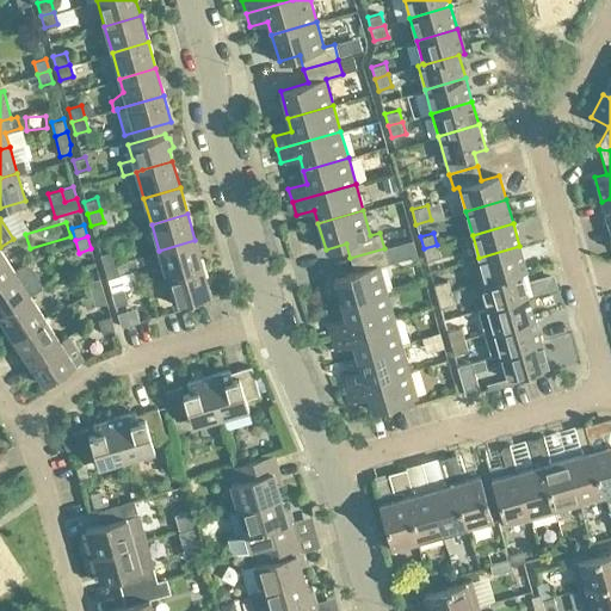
[(203,266),(195,240),(159,251),(166,277),(203,266)]
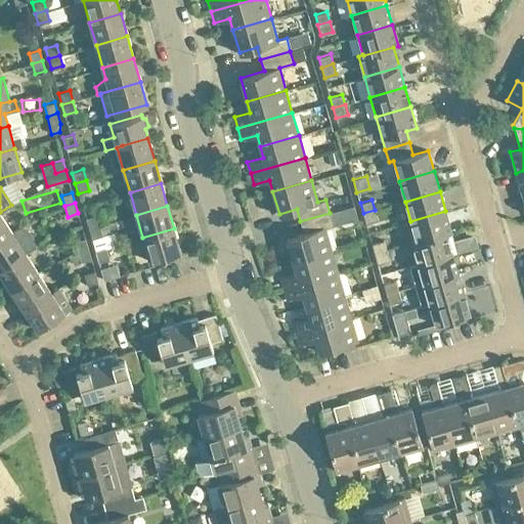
[(378,219),(375,210),(363,213),(365,223),(378,219)]
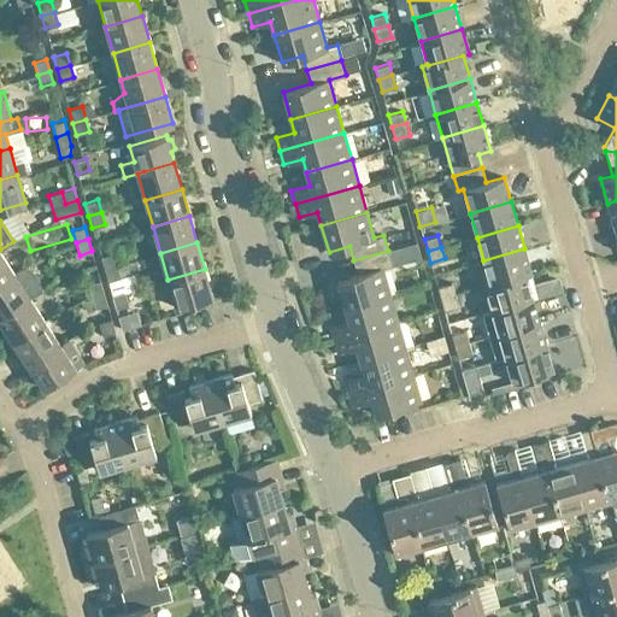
[(532,274),(524,248),(483,260),(491,283),(491,285),(526,274),(526,275),(532,274)]
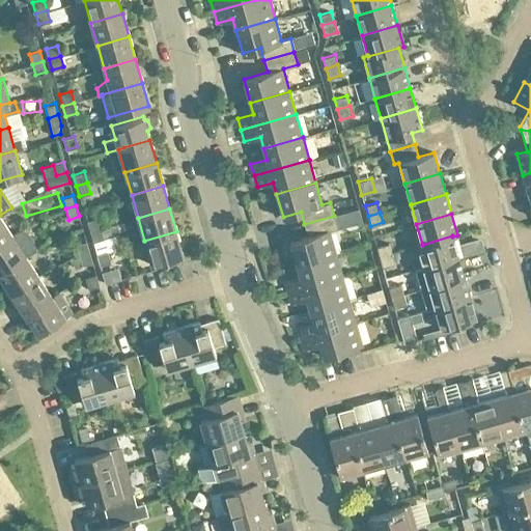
[(0,244),(12,235),(0,216),(0,244)]
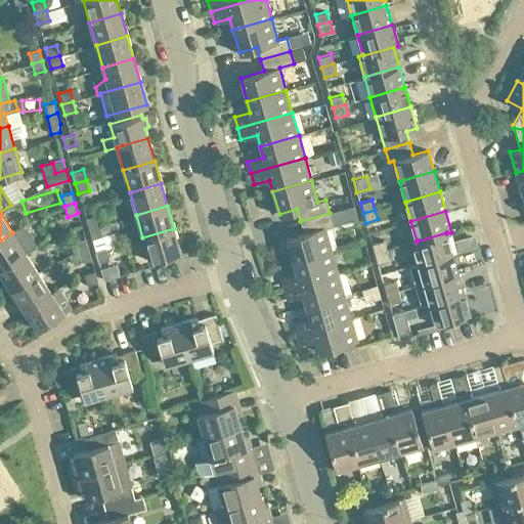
[(332,250),(325,228),(334,225),(330,213),(300,221),(304,232),(286,237),(293,261),(332,250)]
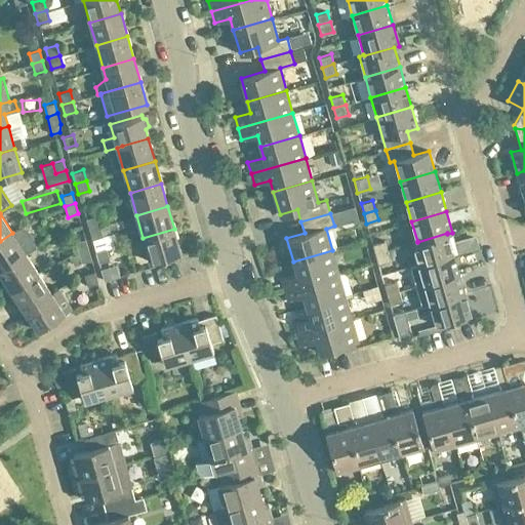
[(85,218),(88,229),(99,226),(96,214),(85,218)]
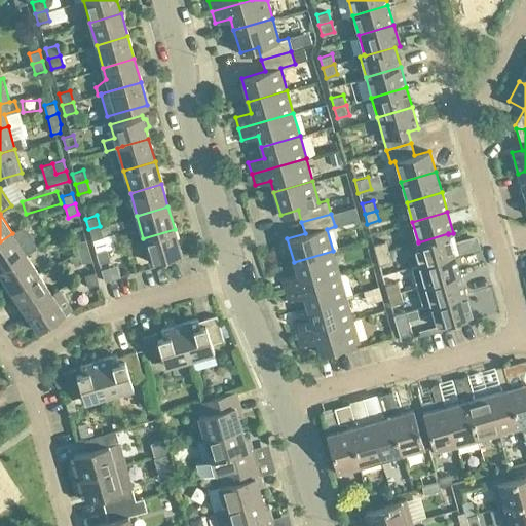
[(111,222),(100,226),(103,236),(114,232),(111,222)]
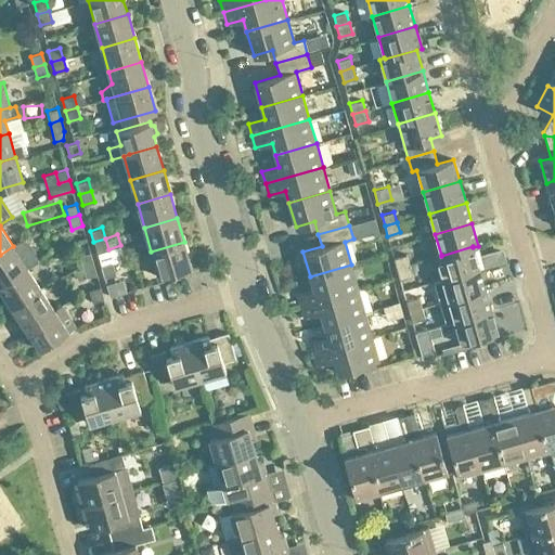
[(27,268),(38,260),(35,255),(35,253),(30,245),(27,244),(24,239),(13,246),(0,255),(0,284),(27,267),(27,268)]
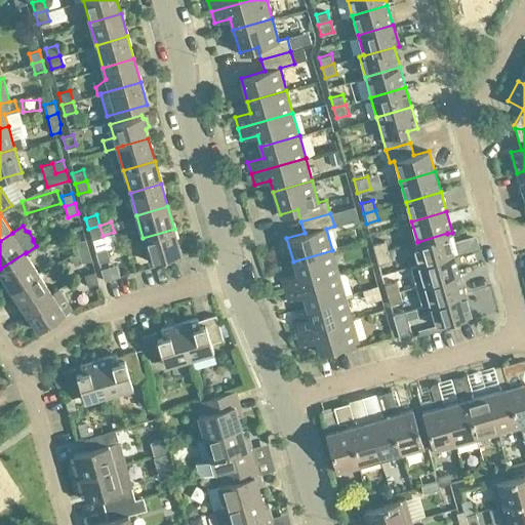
[(103,236),(99,226),(88,229),(91,239),(103,236)]
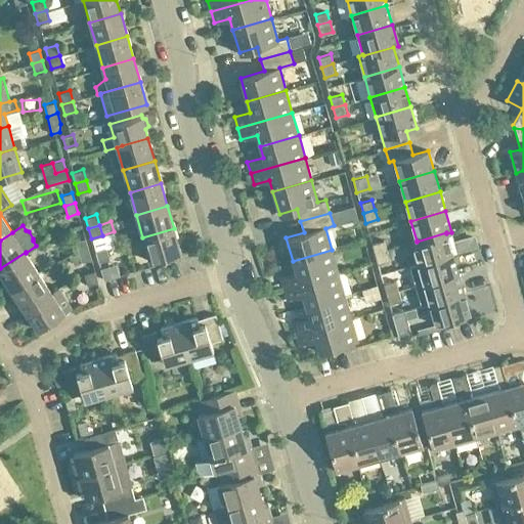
[(180,252),(174,228),(142,237),(149,261),(180,252)]
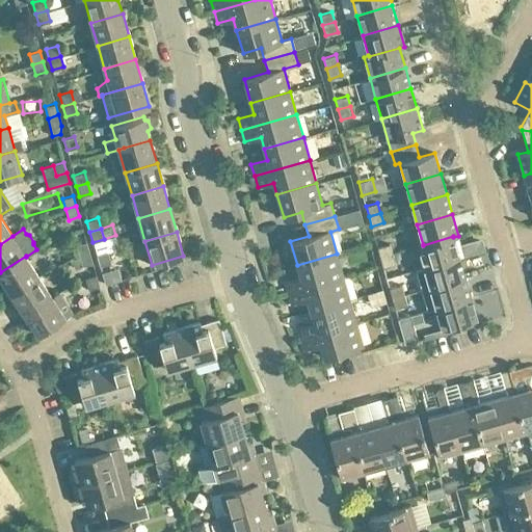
[(459,257),(453,237),(453,236),(423,245),(423,244),(418,245),(424,267),(459,257)]
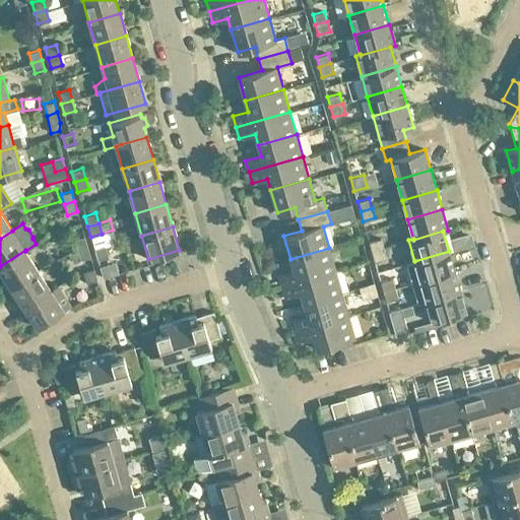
[(73,239),(76,249),(87,246),(84,236),(73,239)]
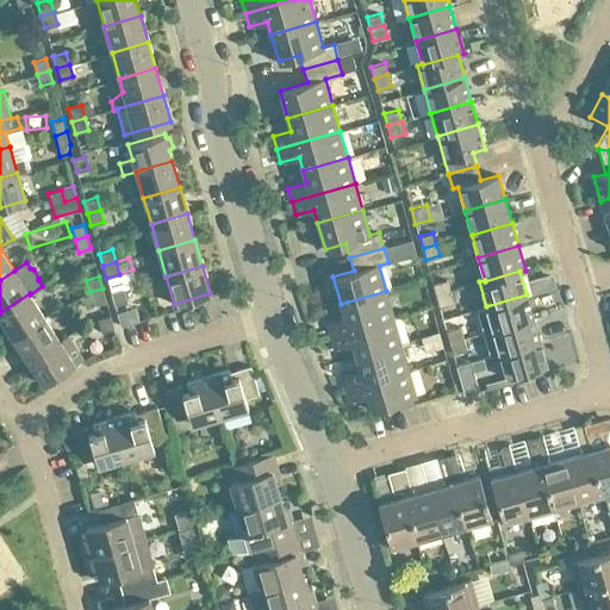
[(433,284),(436,296),(450,292),(447,280),(433,284)]
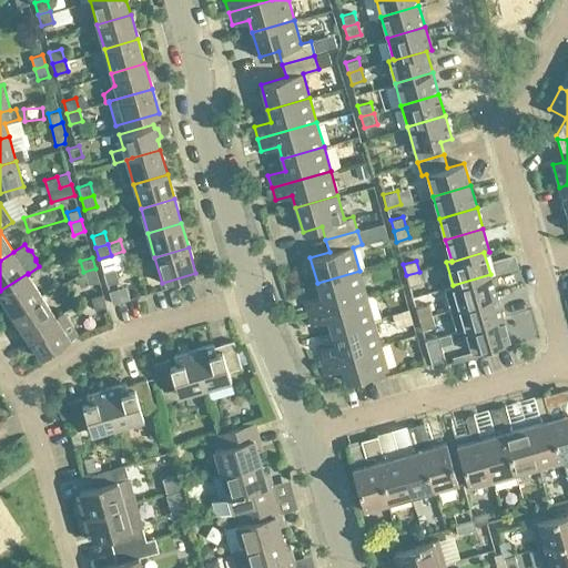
[(99,281),(95,269),(83,272),(87,284),(99,281)]
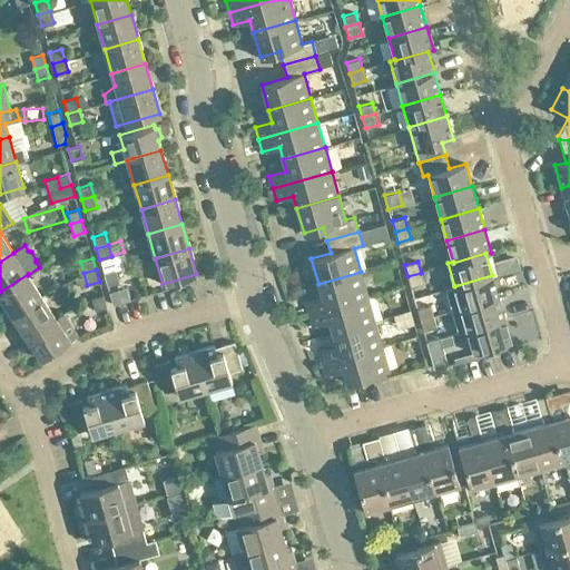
[(118,282),(115,269),(104,273),(107,285),(118,282)]
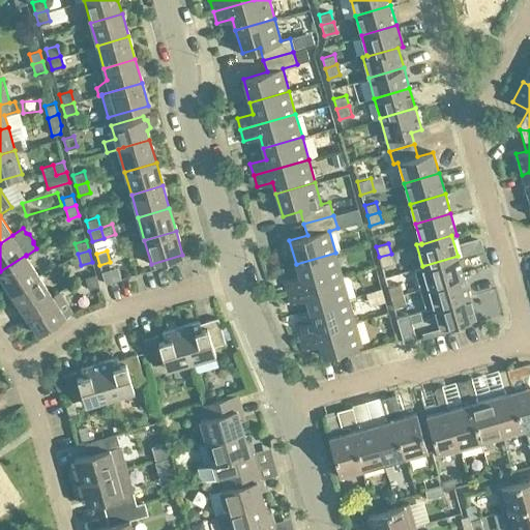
[(342,275),(335,253),(296,264),(299,275),(284,280),(287,291),(342,275)]
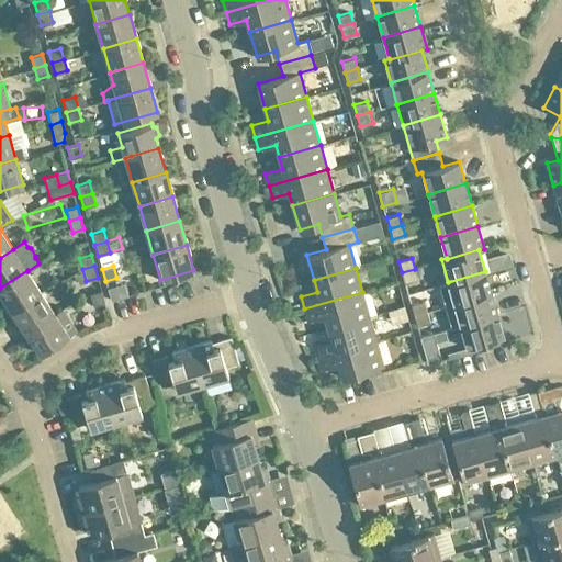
[(418,279),(415,269),(402,272),(405,283),(418,279)]
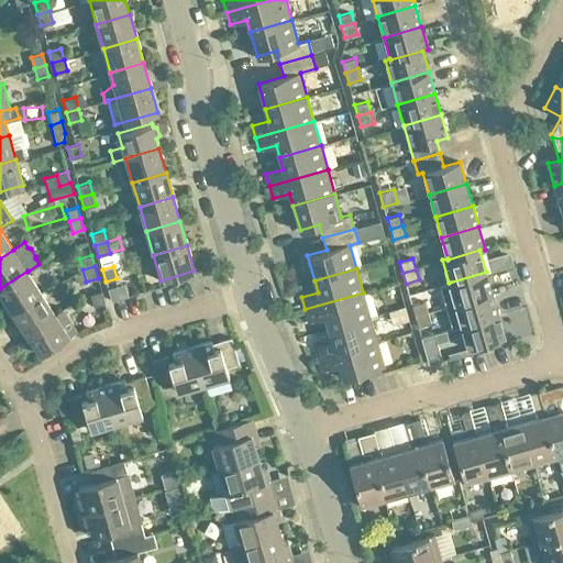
[(41,293),(28,272),(28,271),(0,288),(0,293),(12,311),(41,293)]
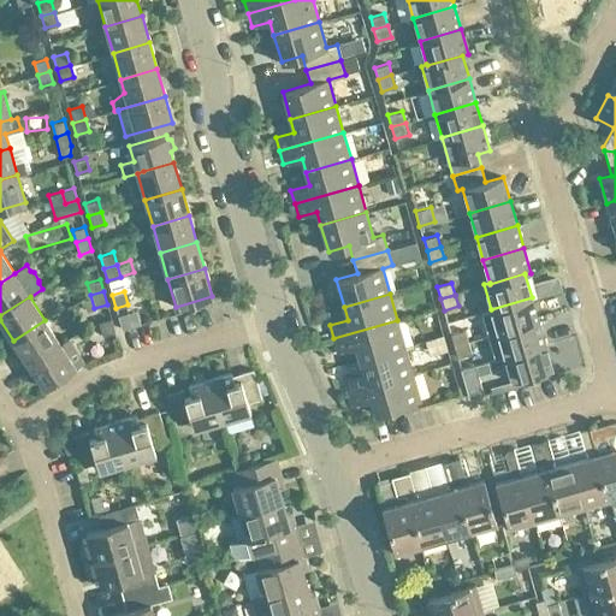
[(539,321),(532,297),(491,309),(498,333),(539,321)]
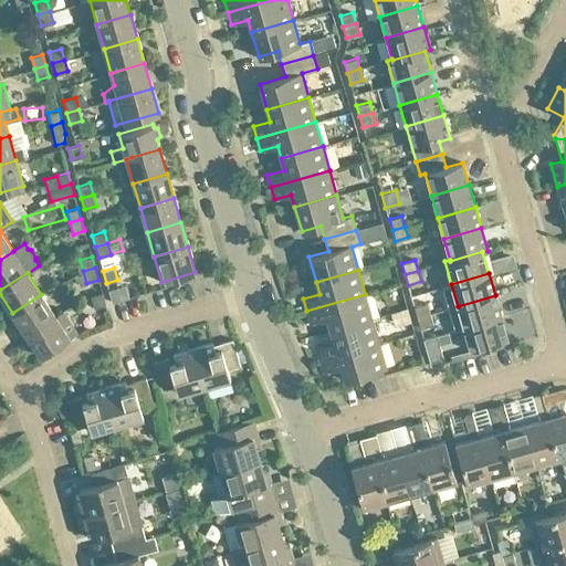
[(500,293),(501,310),(523,308),(522,292),(500,293)]
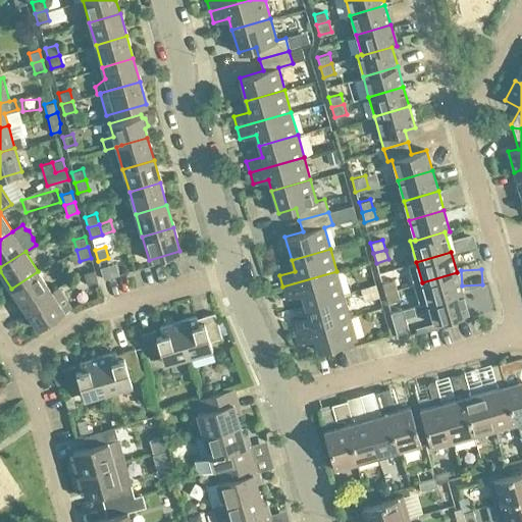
[(98,281),(95,270),(84,273),(87,284),(98,281)]
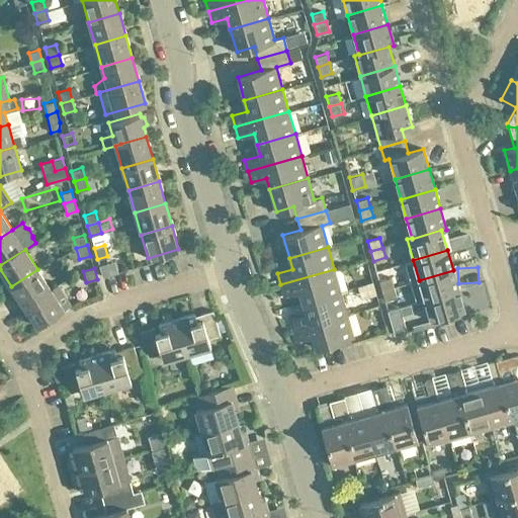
[(23,306),(51,288),(37,269),(11,286),(23,306)]
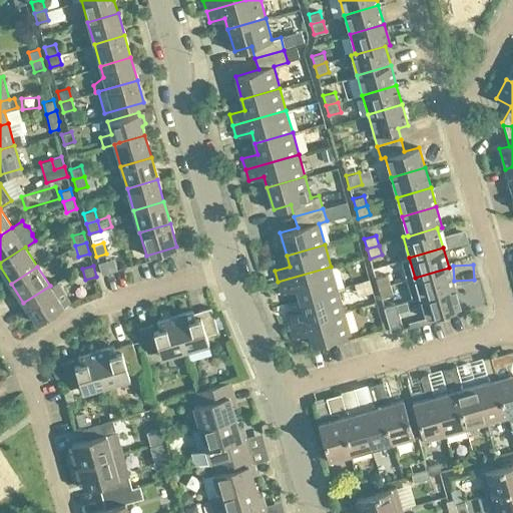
[(338,289),(331,267),(278,282),(281,293),(296,289),(300,300),(338,289)]
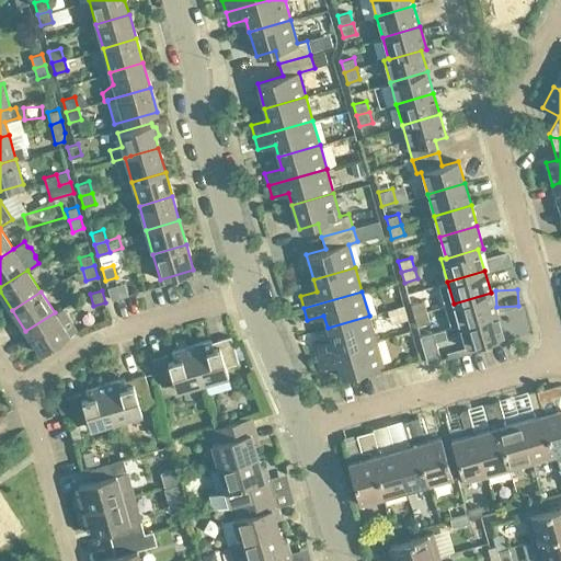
[(496,313),(491,293),(454,304),(459,324),(496,313)]
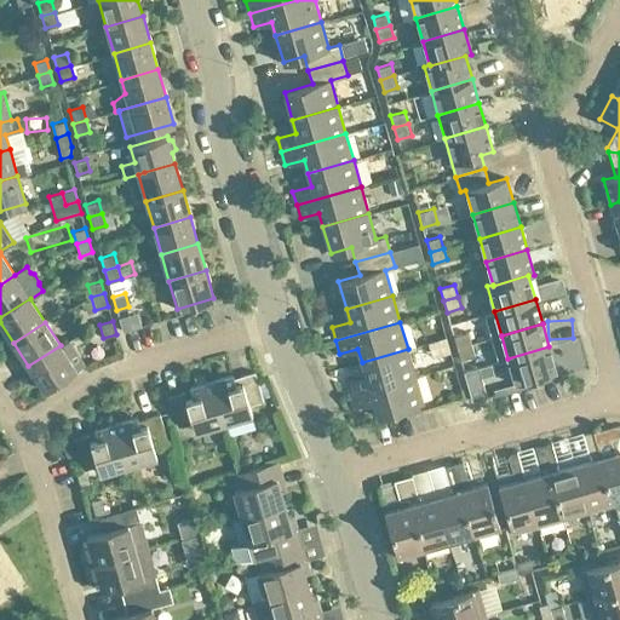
[(453,336),(457,348),(471,343),(468,332),(453,336)]
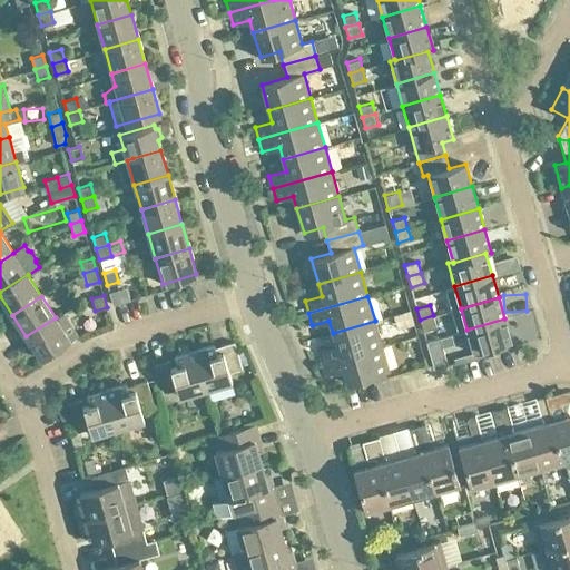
[(40,359),(70,340),(78,334),(64,312),(56,317),(26,336),(40,359)]
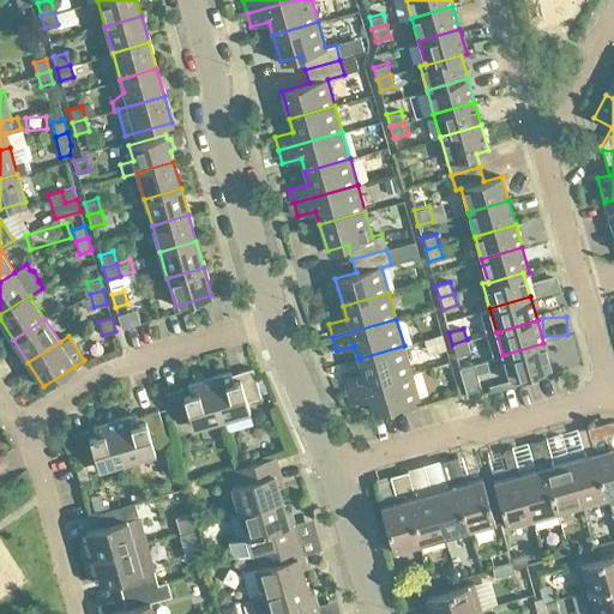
[(470,351),(467,339),(452,344),(456,355),(470,351)]
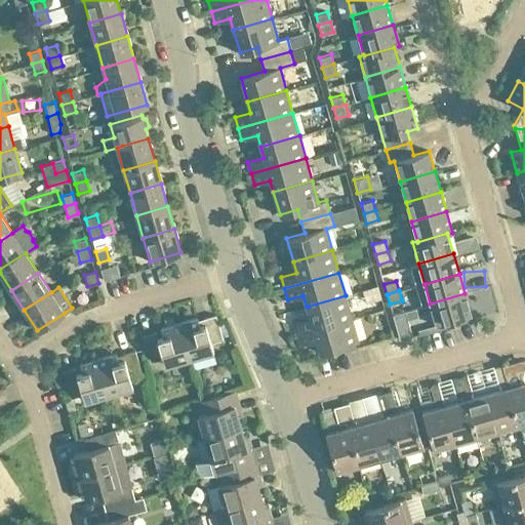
[(471,315),(465,293),(430,304),(436,325),(471,315)]
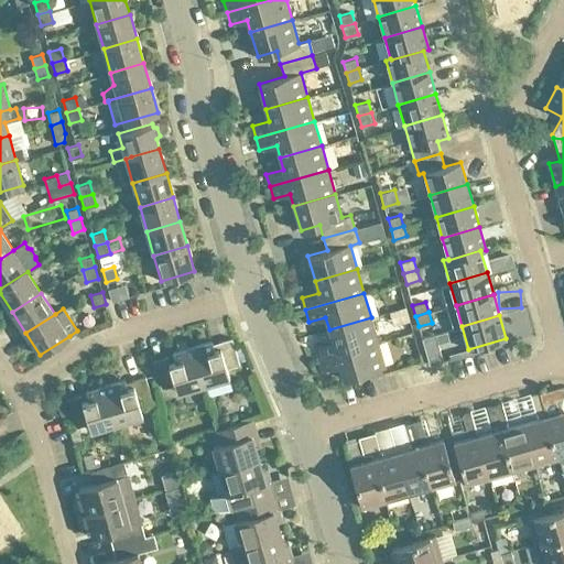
[(378,342),(371,317),(329,329),(333,342),(315,346),(320,358),(378,342)]
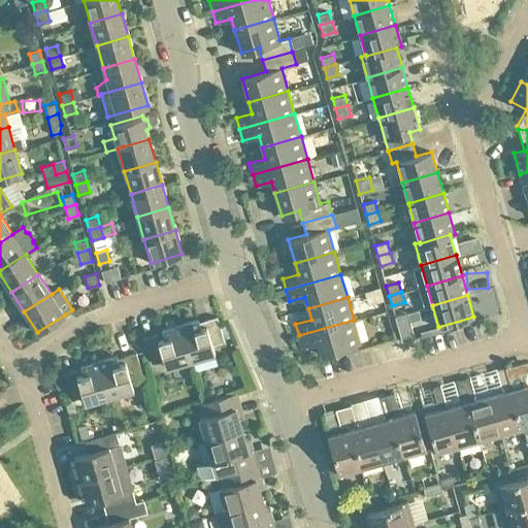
[(407,314),(395,317),(402,341),(415,337),(407,314)]
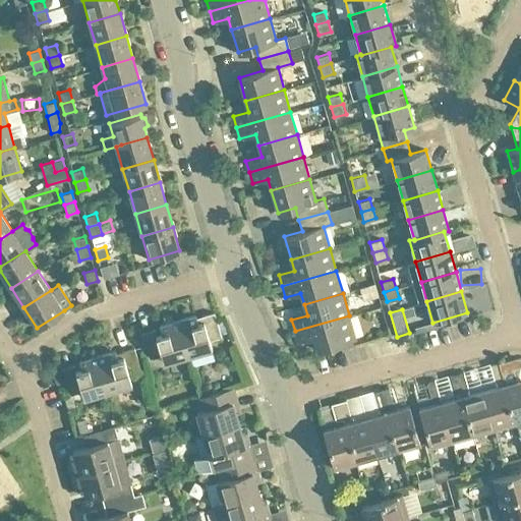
[(210,340),(222,337),(215,312),(201,315),(204,321),(197,323),(195,315),(177,321),(187,355),(212,348),(210,340)]
